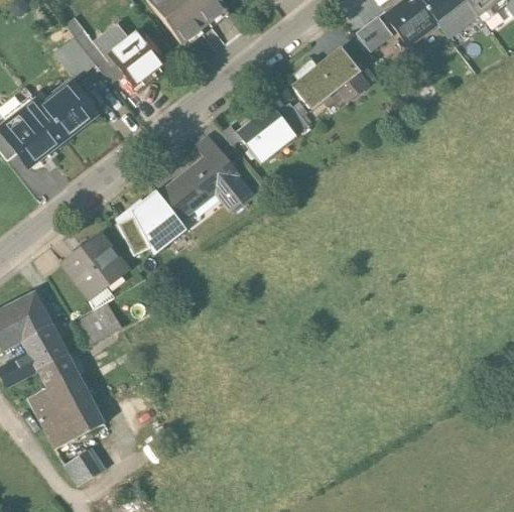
[(149,0),(182,42),(227,8),(220,0),(149,0)]
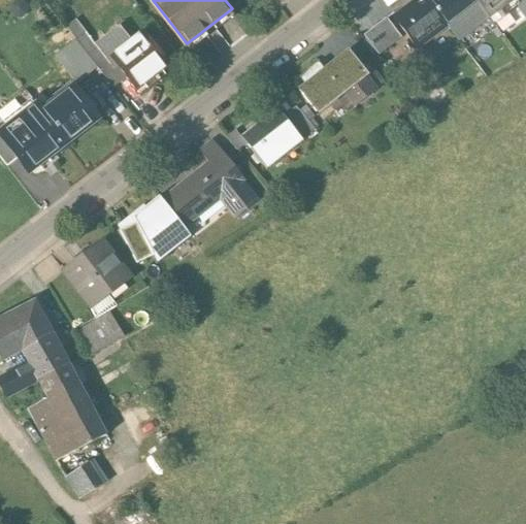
[(449,22),(431,0),(416,0),(396,15),(419,45),(449,22)]
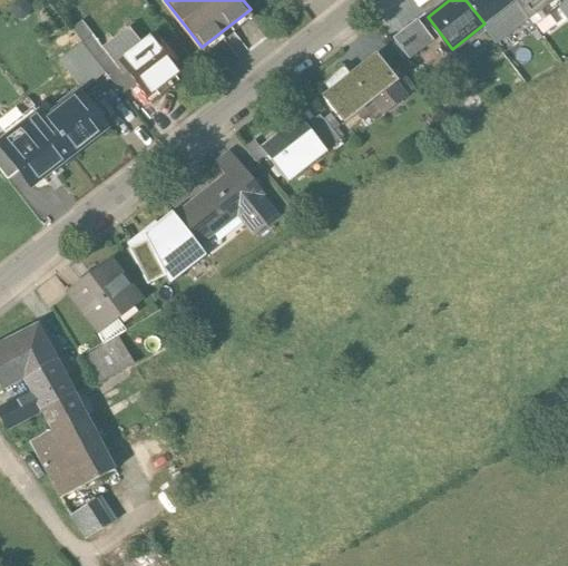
[(529,16),(517,0),(466,0),(485,23),(497,40),(529,16)]
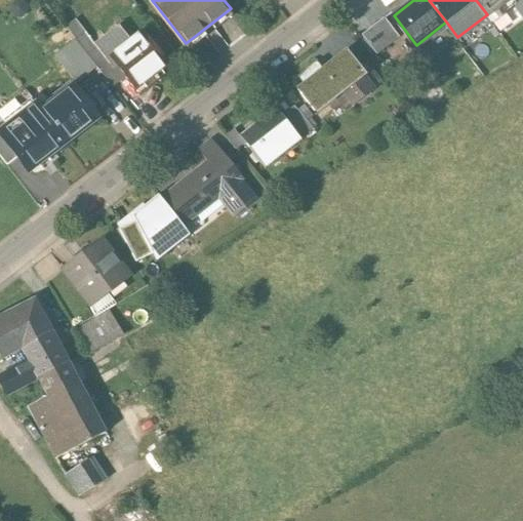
[(476,0),(487,14),(488,14),(507,0),(476,0)]
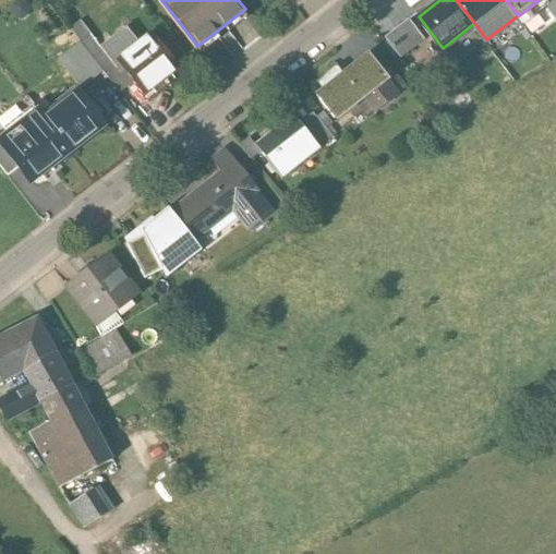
[(539,0),(519,15),(523,22),(548,2),(551,2),(548,0),(539,0)]
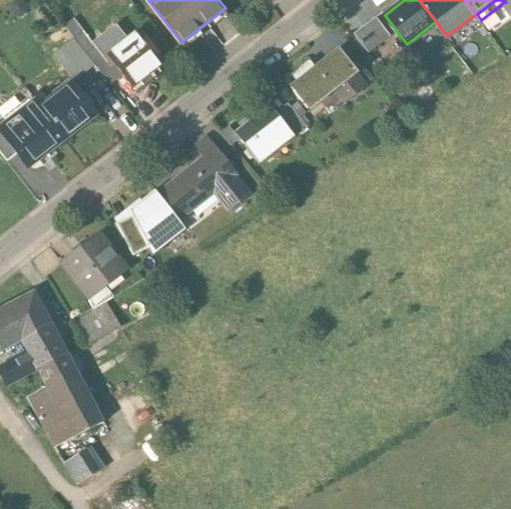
[(392,34),(377,15),(365,24),(355,32),(369,51),(392,34)]
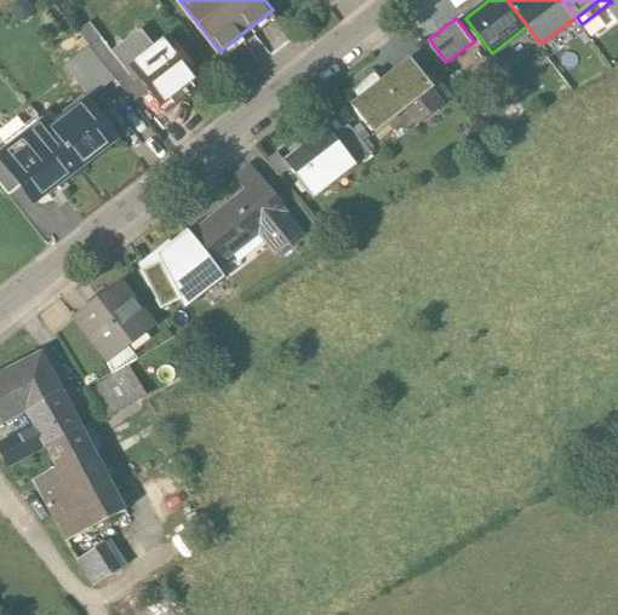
[(169,34),(131,64),(161,103),(199,73),(169,34)]
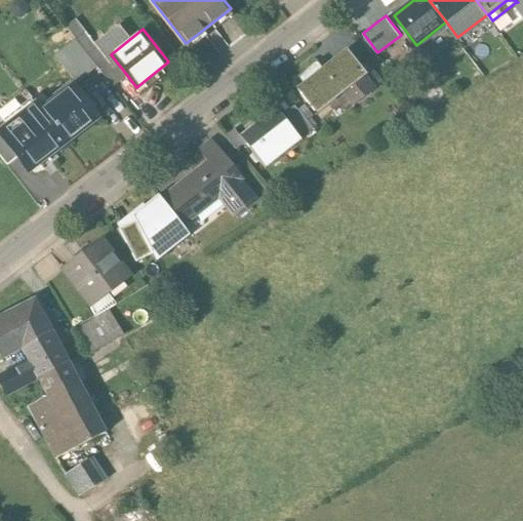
[(113,63),(87,30),(77,38),(98,66),(103,71),(113,63)]
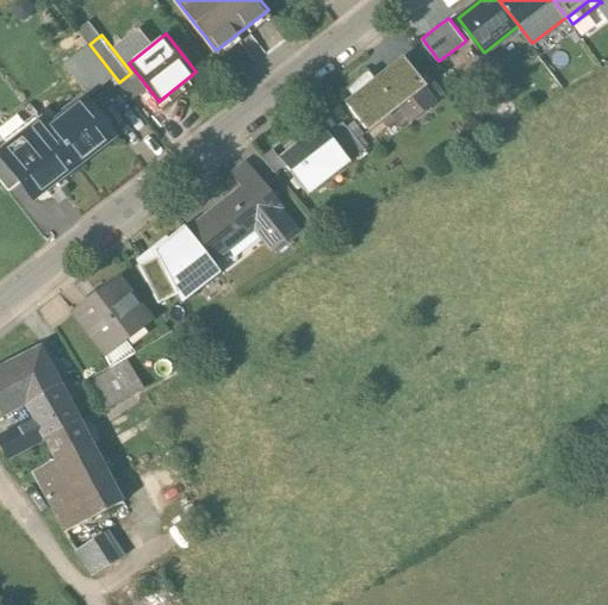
[(115,76),(90,44),(66,62),(92,94),(115,76)]
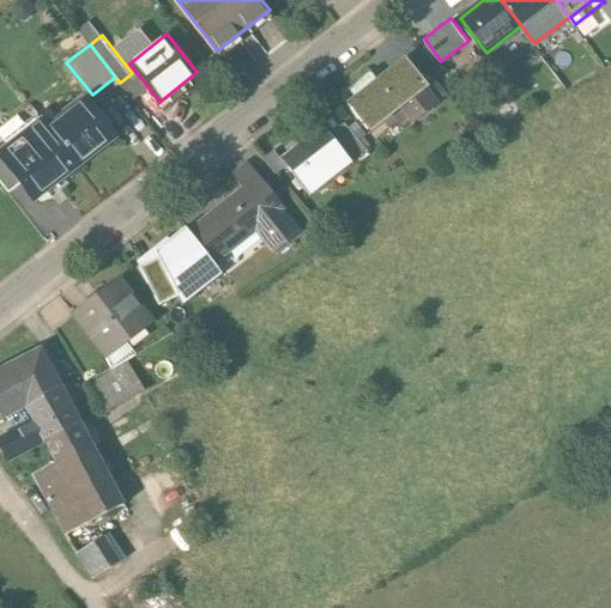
[(376,83),(369,89),(361,96),(350,103),(369,127),(400,103),(415,121),(439,103),(424,85),(425,84),(407,60),(376,83)]
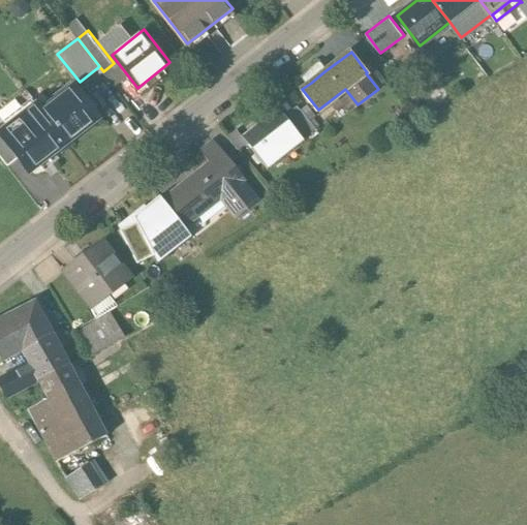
[(318,63),(317,62),(303,73),(304,74),(311,83),(318,76),(324,71),(318,63)]
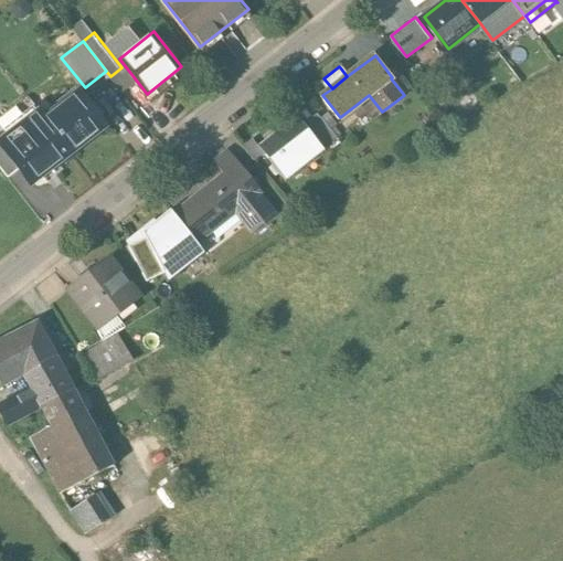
[(107,125),(80,90),(46,116),(73,151),(107,125)]
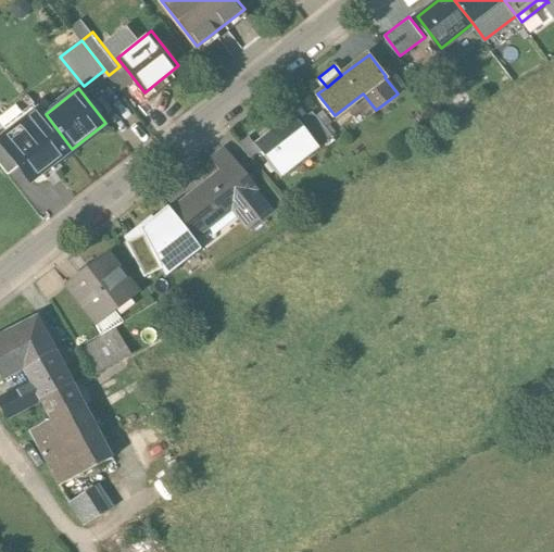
[(46,114),(40,108),(1,137),(0,138),(0,139),(20,165),(32,180),(72,149),(46,114)]
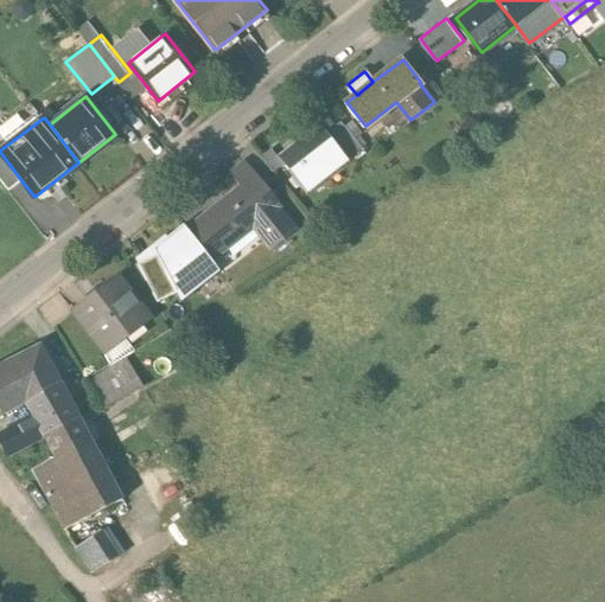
[(320,122),(279,154),(309,192),(349,160),(331,136),(320,122)]
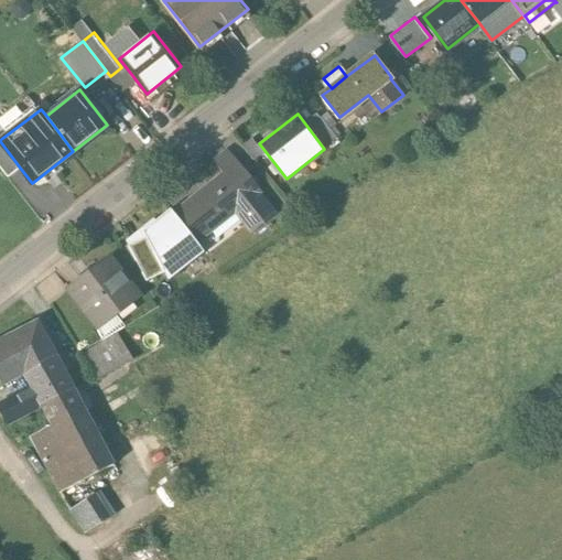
[(338,138),(321,116),(307,127),(324,149),(338,138)]
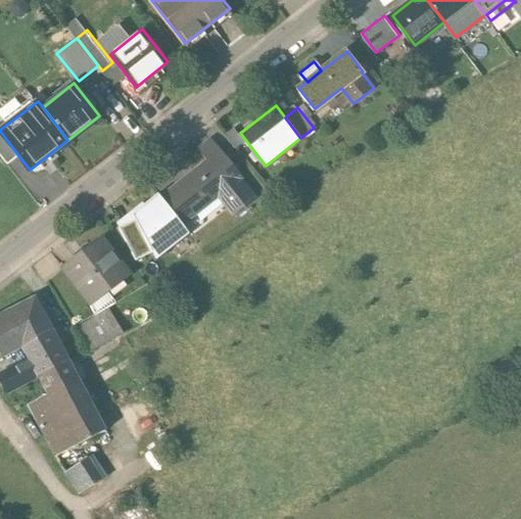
[(0,130),(1,129),(0,127),(0,151),(8,163),(18,155),(0,131),(0,130)]
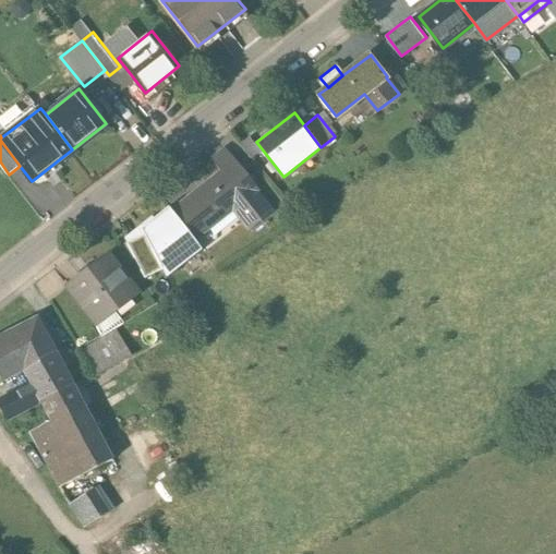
[(176,206),(172,208),(196,239),(209,228),(207,225),(231,206),(250,229),(274,211),(257,191),(260,189),(226,147),(213,157),(216,161),(215,161),(222,170),(176,206)]
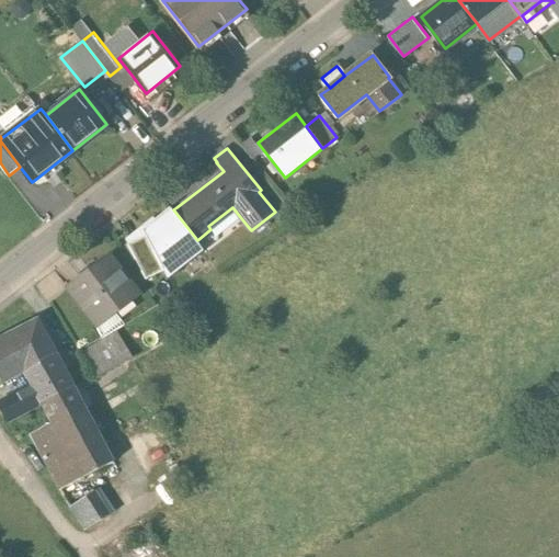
[(173,209),(170,207),(143,228),(146,234),(163,269),(181,260),(201,245),(197,240),(173,209)]
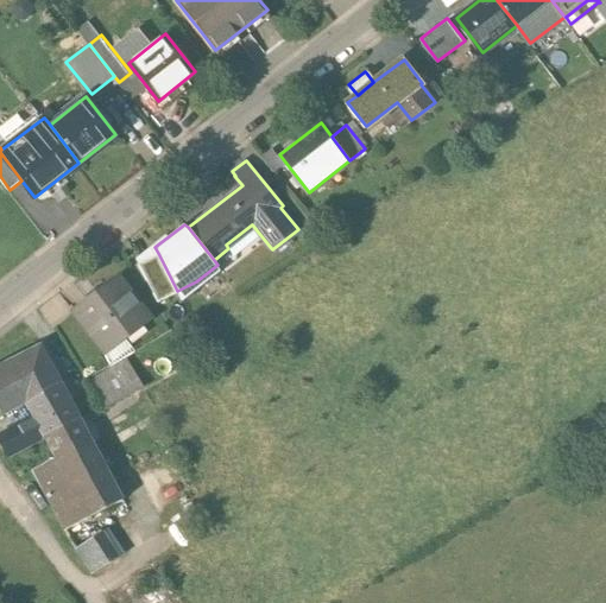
[(177,291),(158,253),(140,262),(159,300),(177,291)]
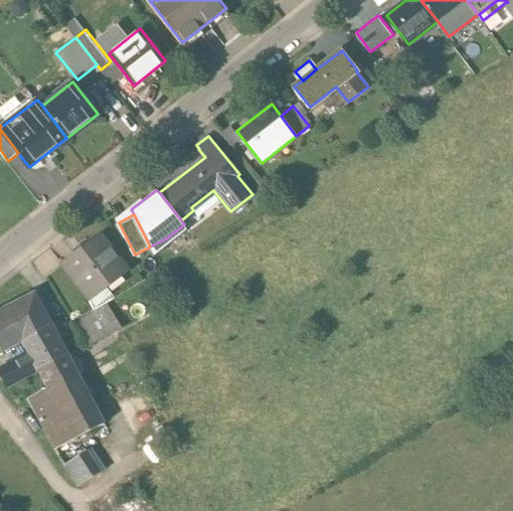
[(102,233),(63,263),(90,298),(92,296),(87,290),(98,282),(103,288),(105,286),(129,268),(102,233)]
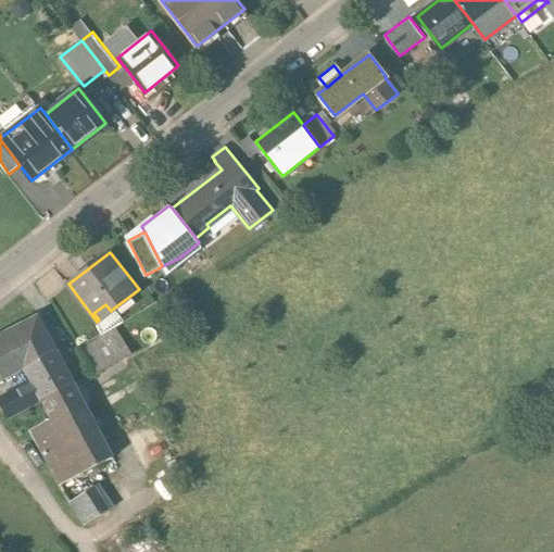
[(324,290),(316,296),(323,302),(326,306),(332,301),(324,290)]
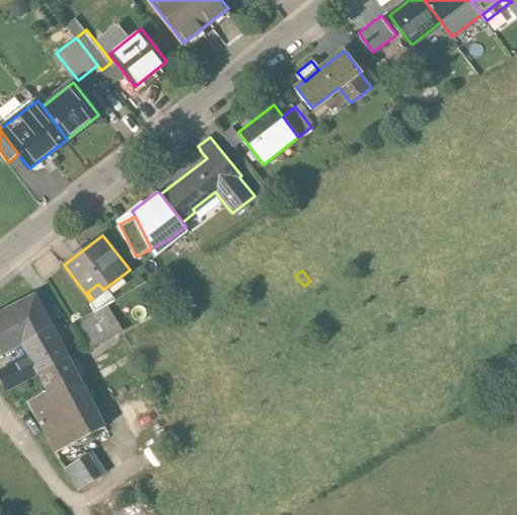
[(92,298),(90,300),(97,309),(115,299),(105,288),(103,290),(98,284),(87,292),(92,298)]
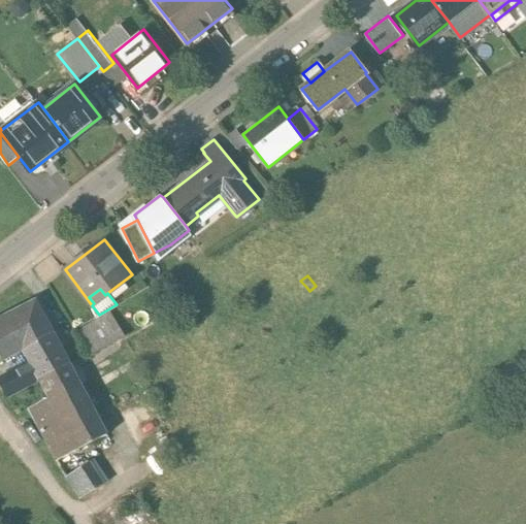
[(37,298),(0,317),(0,354),(2,358),(3,360),(23,350),(55,333),(37,298)]
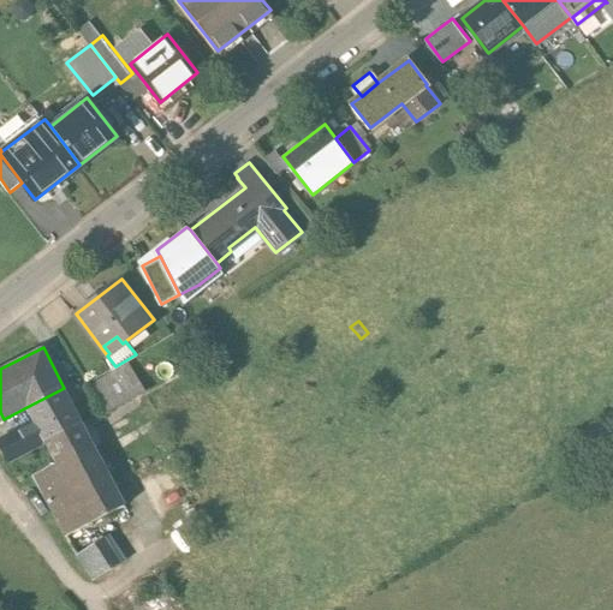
[(105,408),(143,386),(130,363),(91,384),(105,408)]
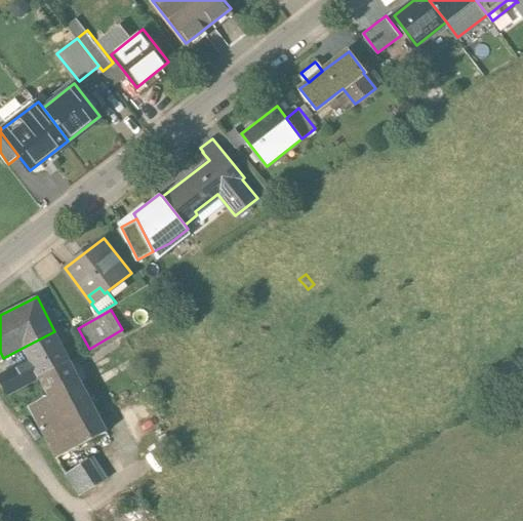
[(30,360),(0,375),(9,392),(38,376),(39,376),(70,360),(54,331),(23,348),(30,360)]
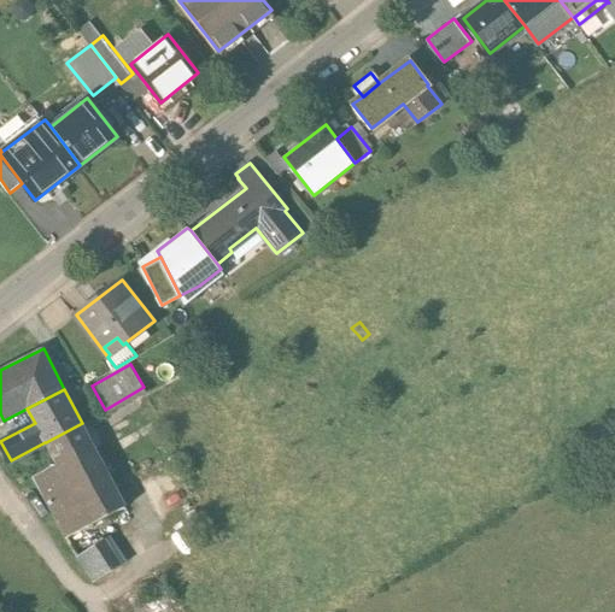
[(82,423),(46,442),(57,462),(92,442),(82,423)]
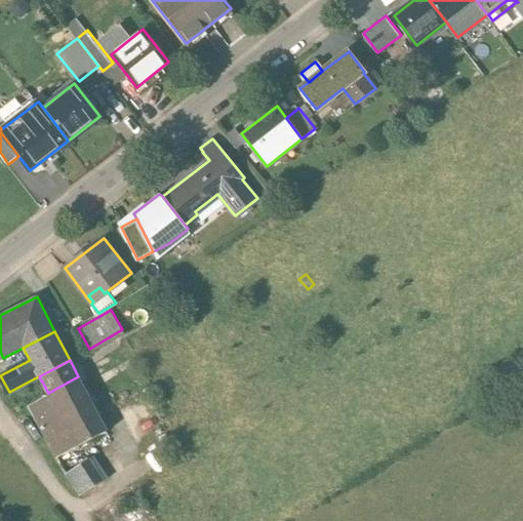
[(78,376),(48,393),(48,395),(77,446),(107,431),(78,376)]
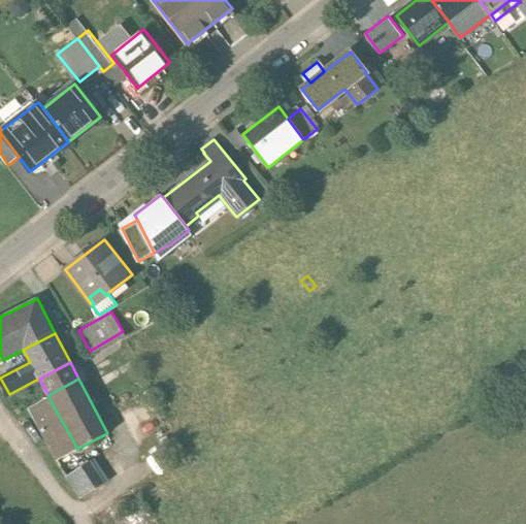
[(77,449),(48,397),(29,406),(57,460),(77,449)]
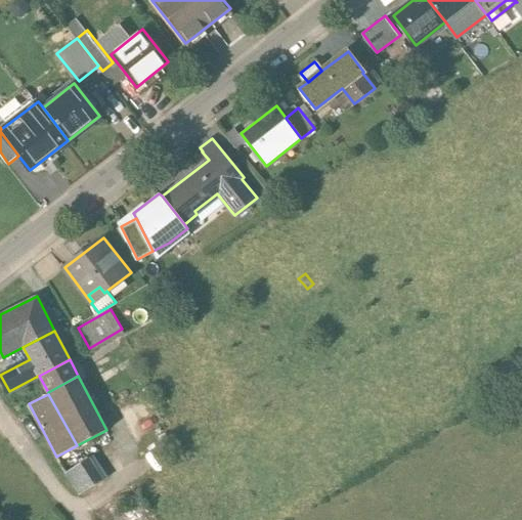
[(90,459),(67,472),(81,491),(102,480),(90,459)]
